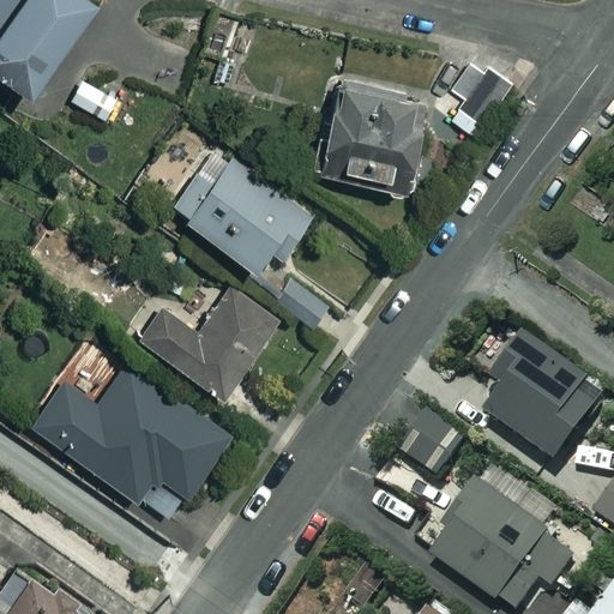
[(11,0),(0,17),(0,74),(23,90),(49,53),(59,60),(74,37),(65,31),(85,0),(11,0)]
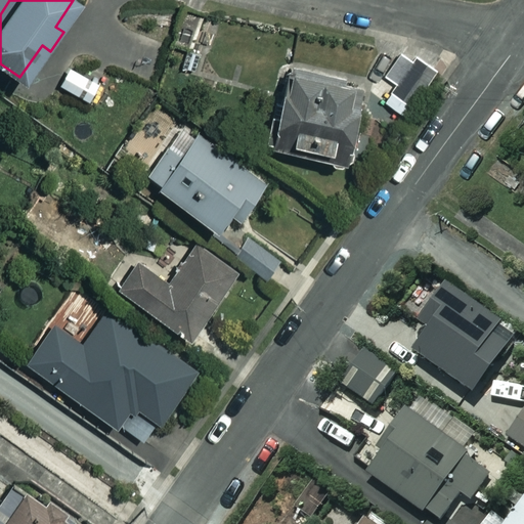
[(400,114),(434,72),(415,56),(410,61),(401,54),(384,77),(394,85),(382,100),(400,114)]
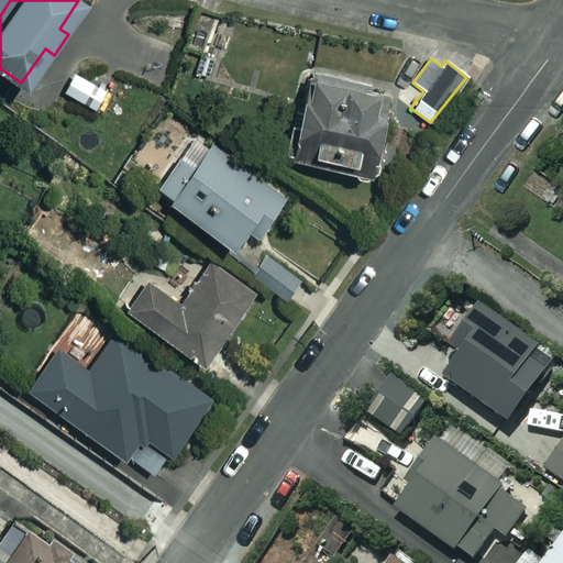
[(383,90),(306,72),(286,155),(362,174),(383,90)]
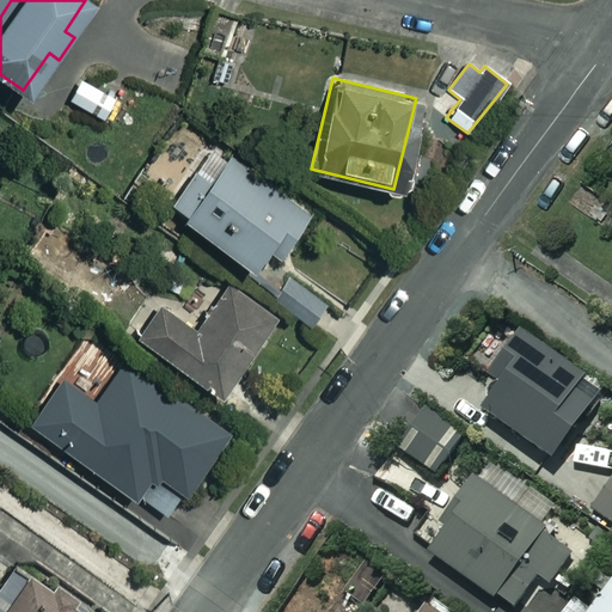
[(305,210),(212,145),(191,171),(208,183),(201,193),(183,179),(165,206),(249,265),(267,240),(277,249),(305,210)]
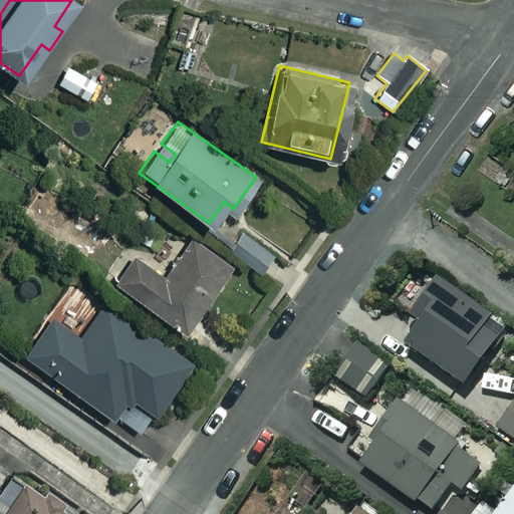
[(229,265),(191,239),(166,276),(134,254),(114,281),(184,330),(229,265)]
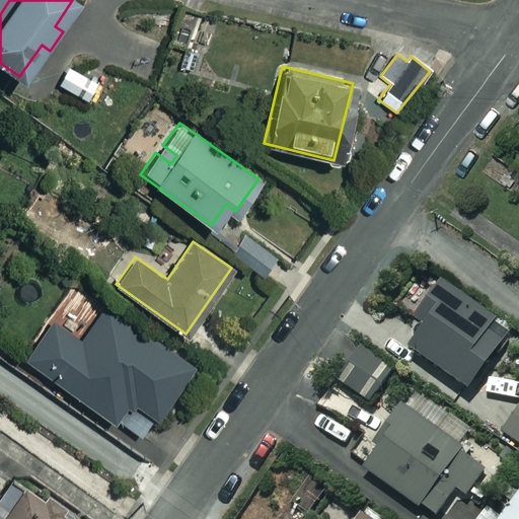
[(507,332),(437,281),(412,316),(422,323),(406,346),(465,388),(507,332)]
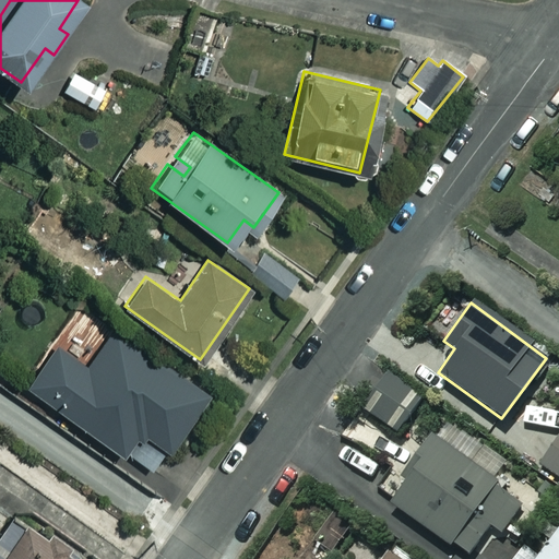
[(168,452),(209,395),(115,330),(109,336),(75,312),(54,343),(57,346),(27,389),(126,458),(129,453),(150,467),(163,449),(168,452)]
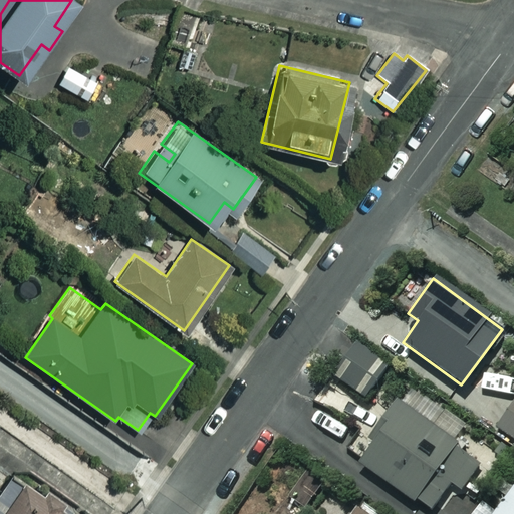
[(384,361),(357,342),(334,376),(361,396),(384,361)]
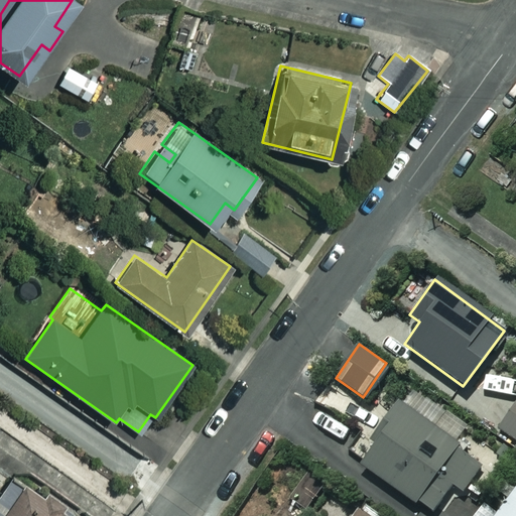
[(484,462),(399,404),(358,465),(431,514),(449,487),(462,495),(484,462)]
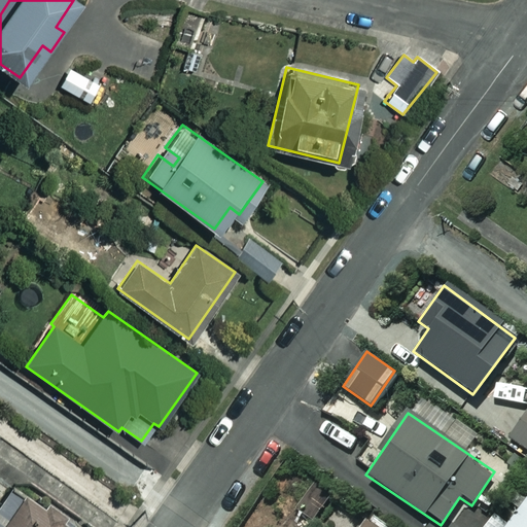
[(526,413),(510,437),(526,450),(526,413)]
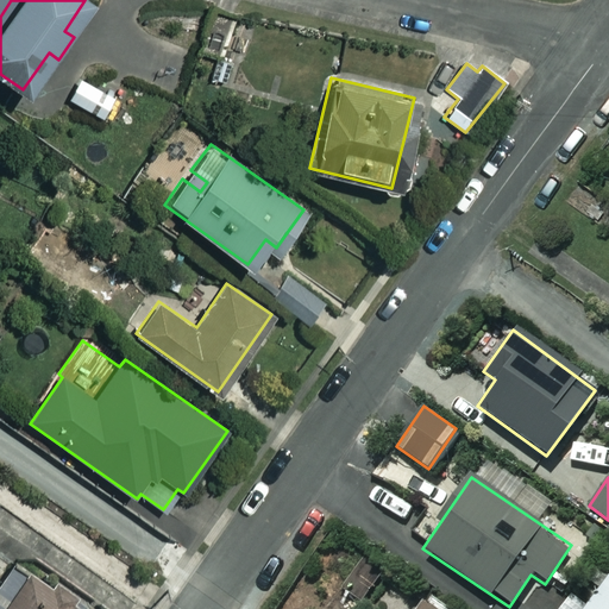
[(24,573),(7,563),(0,572),(0,586),(8,592),(0,604),(0,608),(82,608),(86,603),(29,565),(24,573)]
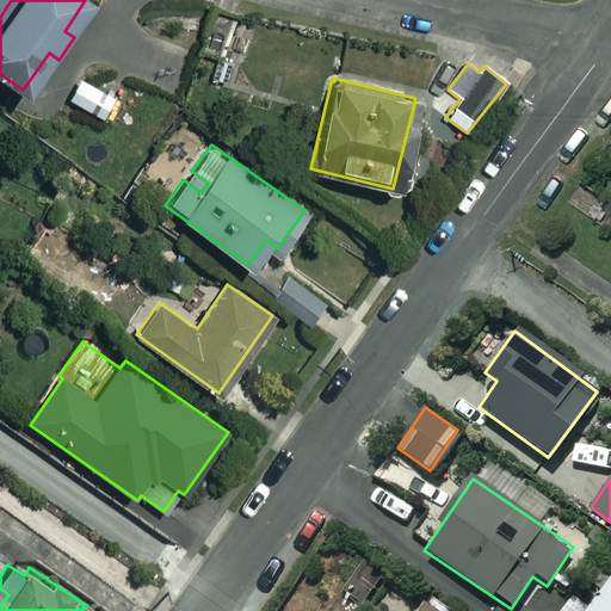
[(610,610),(610,578),(587,610),(572,599),(562,610),(610,610)]
